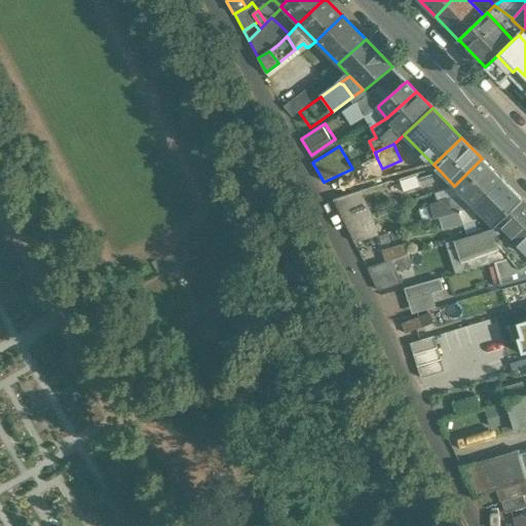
[(482,158),(454,186),(467,199),(475,207),(503,180),(482,158)]
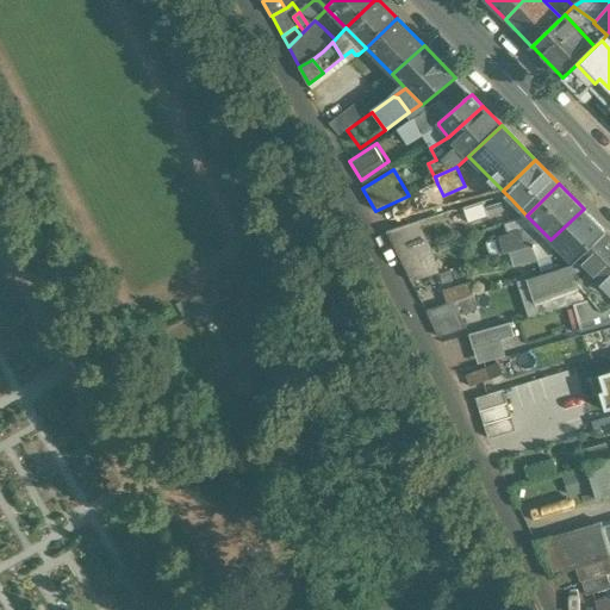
[(435,190),(378,215),(387,232),(387,234),(418,223),(443,215),(435,190)]
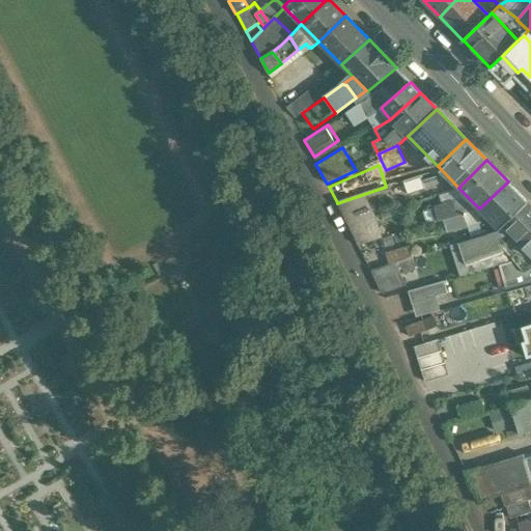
[(431,172),(421,175),(425,189),(440,184),(441,177),(445,173),(438,166),(431,172)]
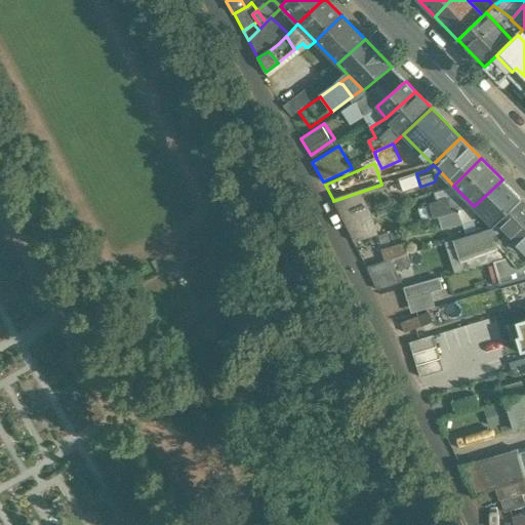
[(416,173),(399,179),(403,193),(420,187),(416,173)]
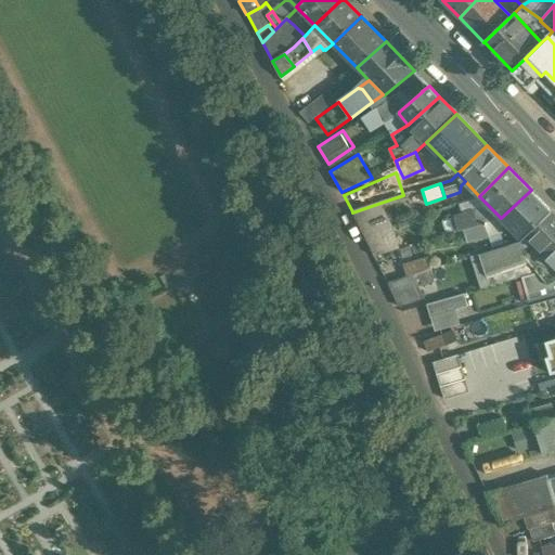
[(531,190),(501,218),(506,223),(523,240),(527,235),(552,210),(531,190)]
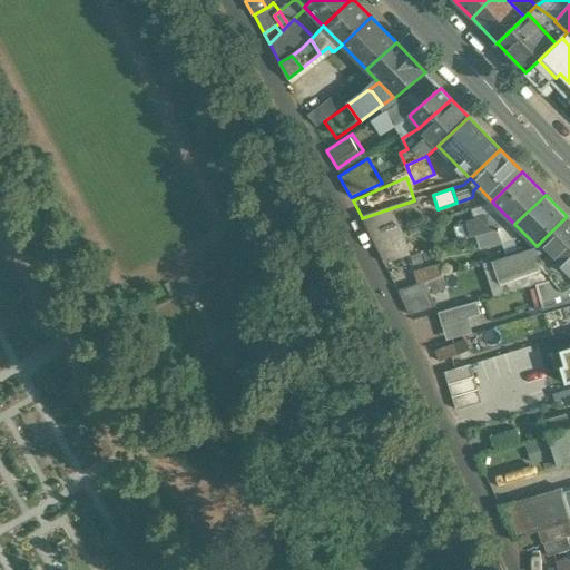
[(391,208),(362,218),(374,243),(403,232),(391,208)]
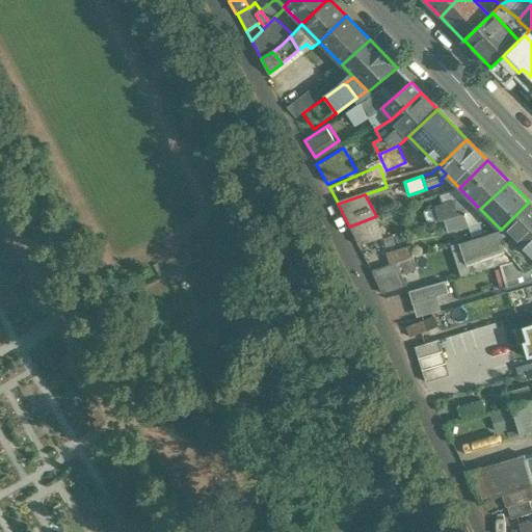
[(460,200),(450,203),(454,216),(464,213),(480,209),(473,202),(470,205),(460,200)]
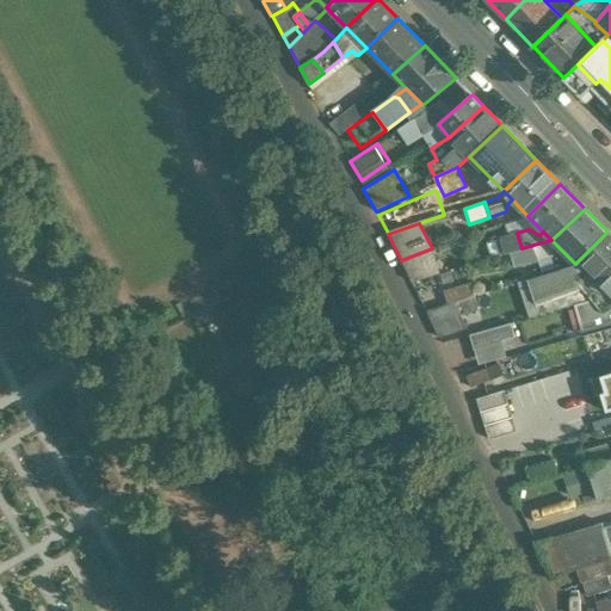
[(610,235),(608,232),(580,259),(594,272),(610,258),(610,235)]
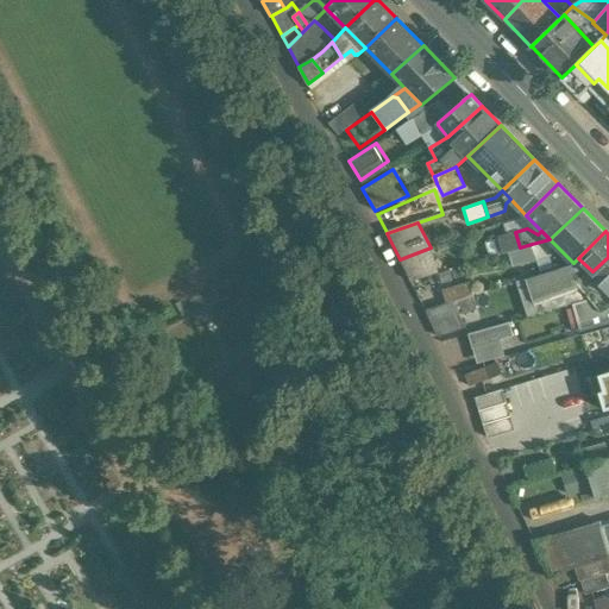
[(515,232),(498,238),(501,243),(503,252),(509,251),(520,248),(515,232)]
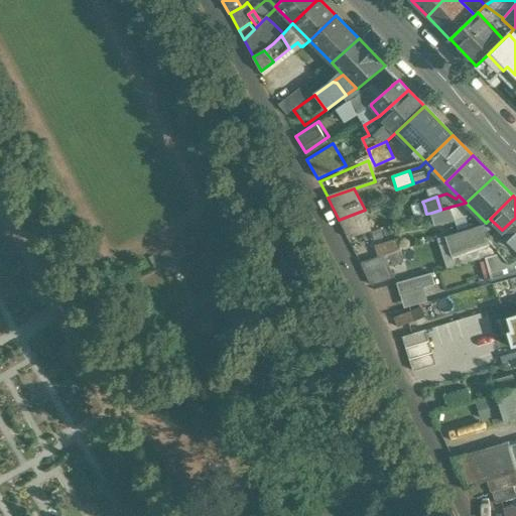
[(466,203),(450,207),(454,220),(467,217),(468,214),(467,211),(471,208),(466,203)]
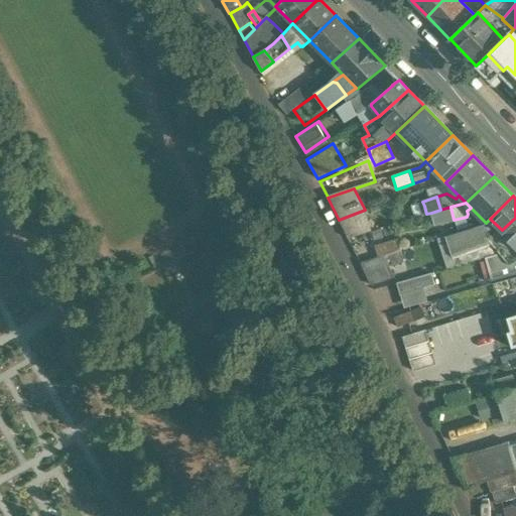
[(454,220),(450,207),(440,210),(431,213),(435,226),(454,220)]
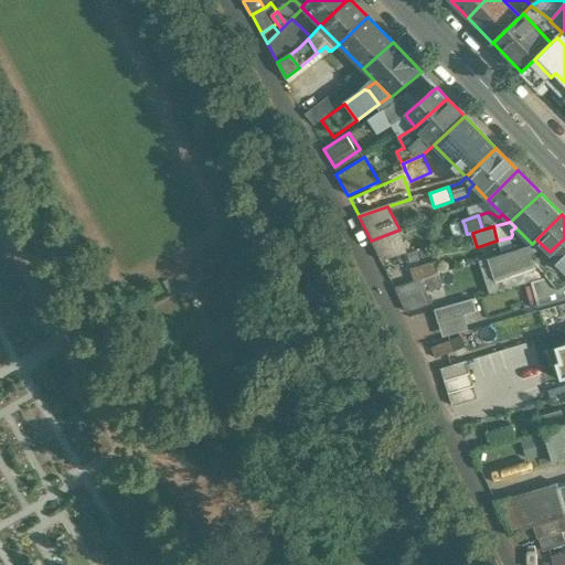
[(400,230),(371,241),(382,260),(407,253),(400,230)]
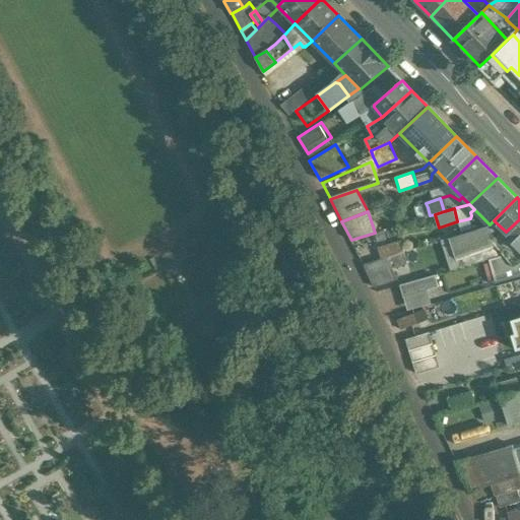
[(519,219),(506,232),(509,235),(514,241),(519,246),(519,219)]
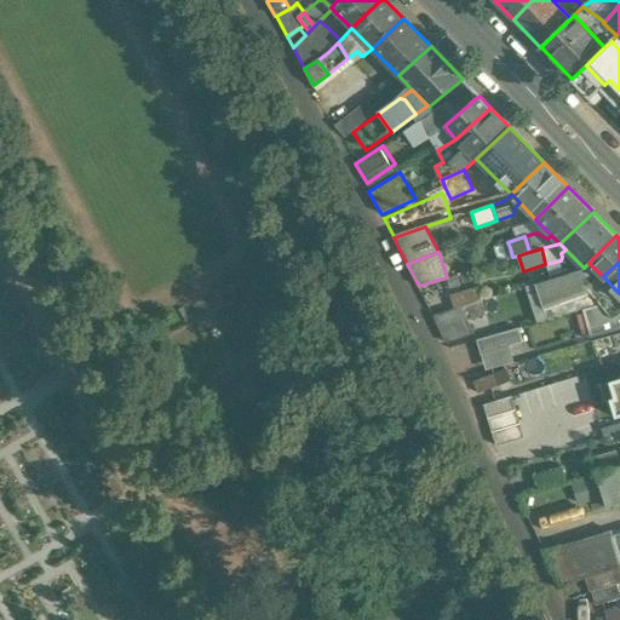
[(589,263),(584,268),(580,269),(587,287),(607,280),(603,276),(589,263)]
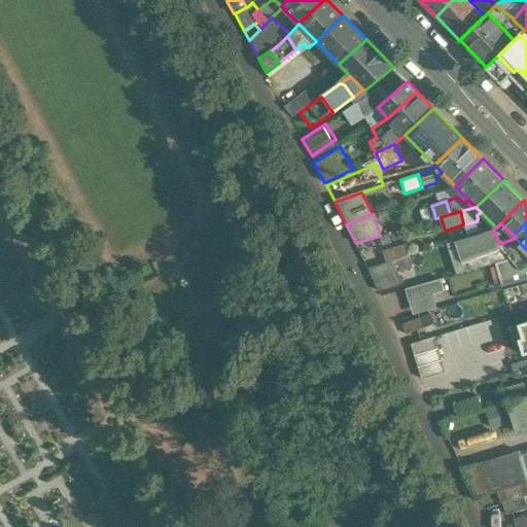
[(493,229),(482,233),(487,249),(499,244),(493,229)]
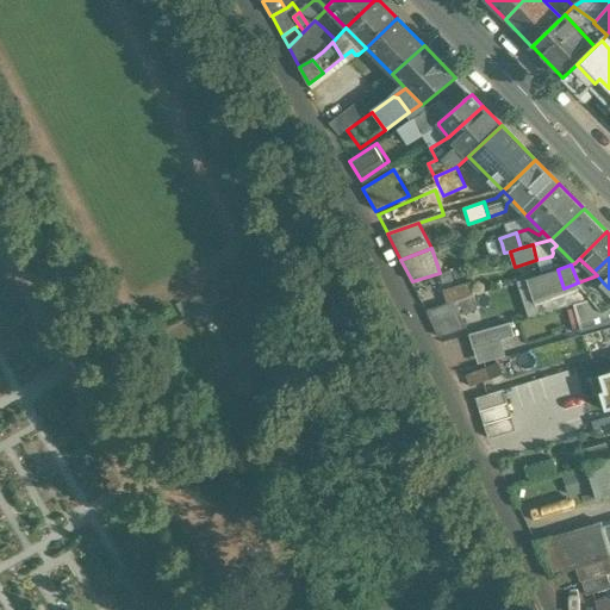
[(527,279),(534,300),(564,288),(558,269),(527,279)]
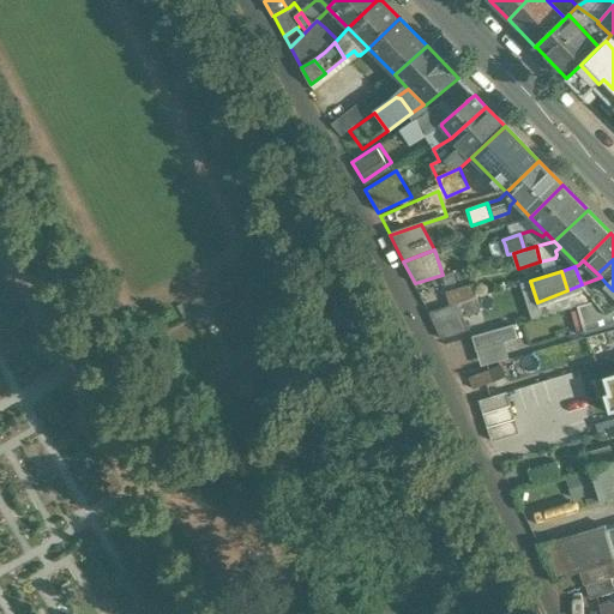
[(591,294),(607,284),(601,277),(582,284),(567,290),(537,302),(539,308),(528,312),(531,320),(567,309),(577,306),(575,299),(591,293),(591,294)]
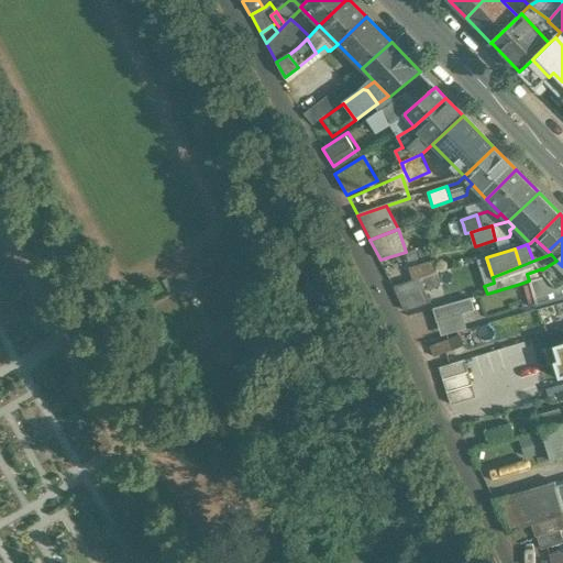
[(433,261),(408,267),(412,280),(438,273),(433,261)]
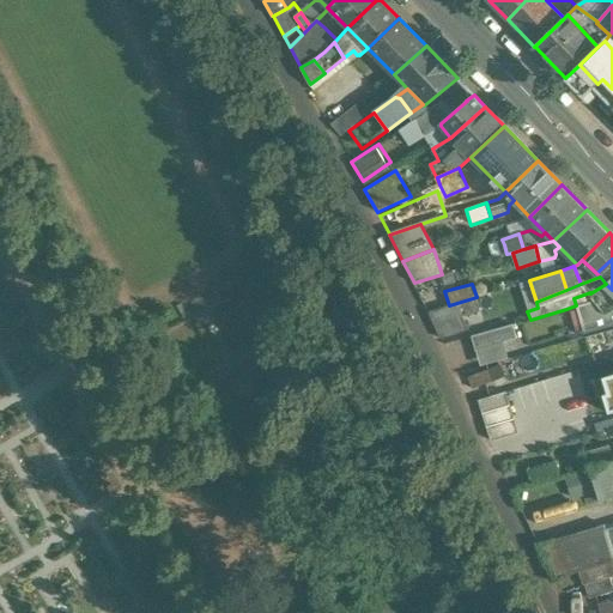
[(602,310),(612,302),(612,290),(606,284),(590,293),(589,295),(594,299),(593,301),(602,310)]
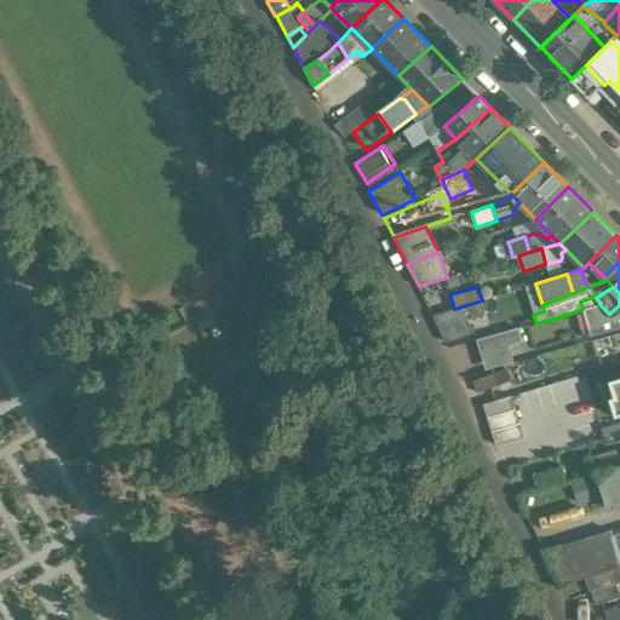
[(454,309),(435,315),(434,317),(446,343),(475,333),(468,321),(487,315),(482,300),(454,309)]
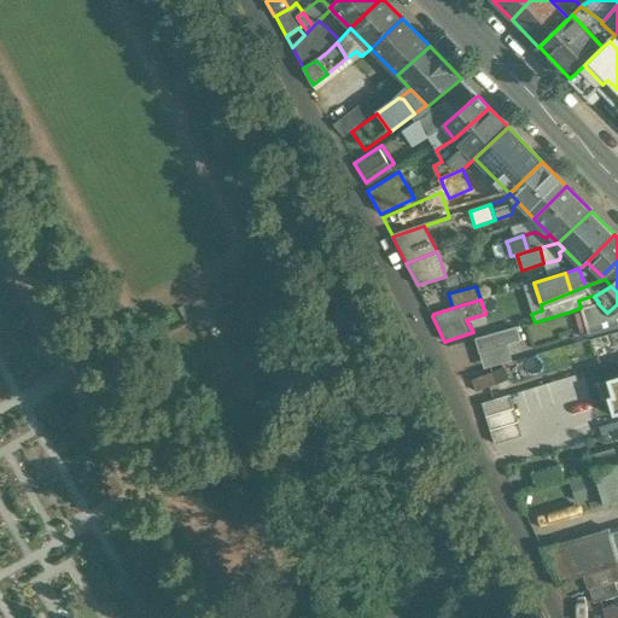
[(611,321),(611,316),(607,313),(598,303),(581,308),(584,318),(589,328),(595,326),(611,321)]
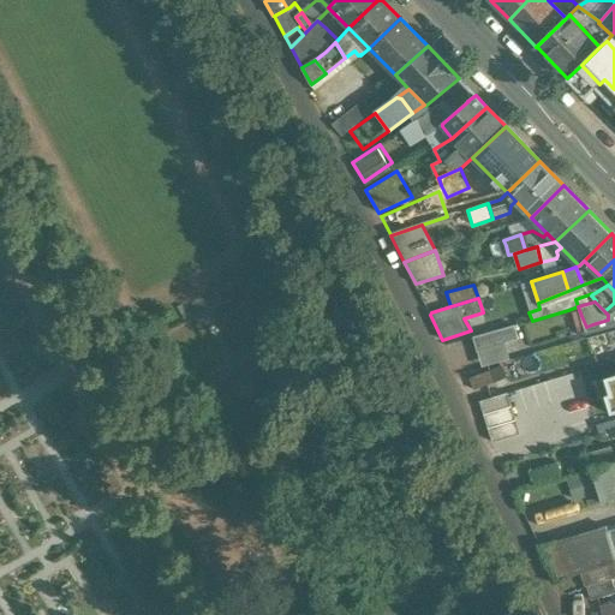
[(578,306),(568,310),(572,321),(581,316),(578,306)]
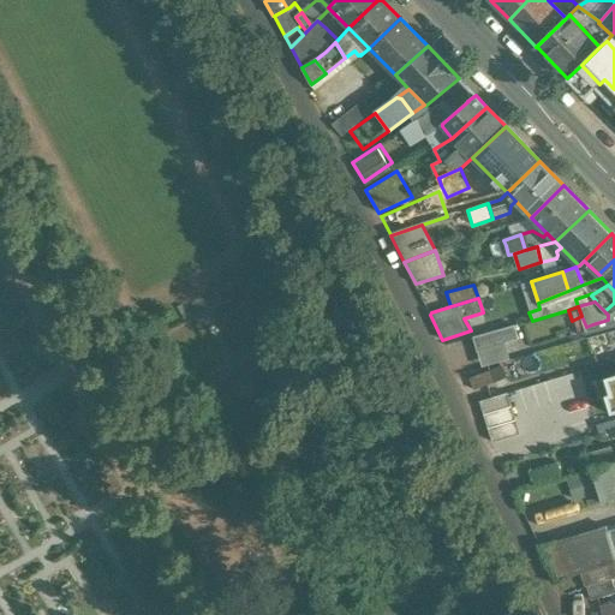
[(475,364),(508,358),(501,327),(469,333),(475,364)]
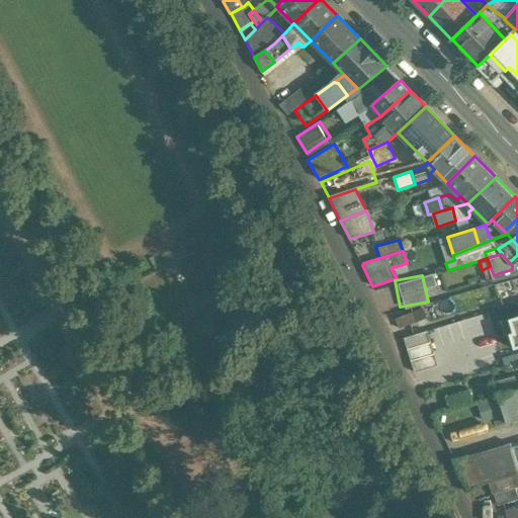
[(443,326),(420,333),(424,344),(446,337),(443,326)]
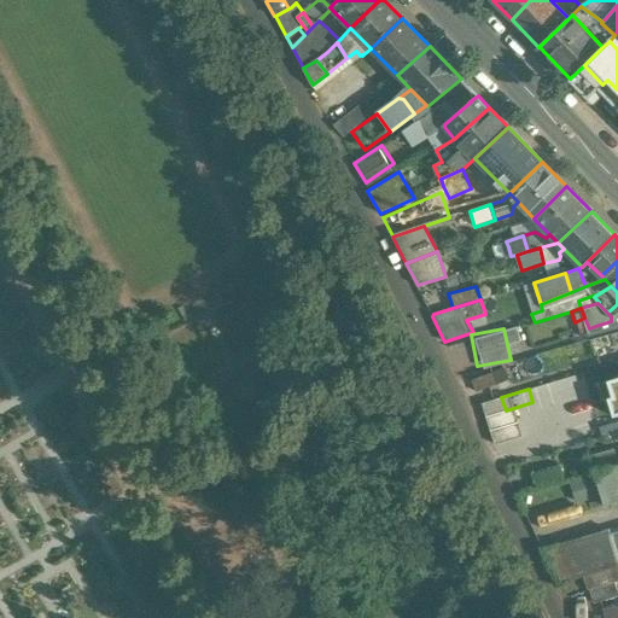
[(617,464),(617,447),(590,455),(595,471),(617,464)]
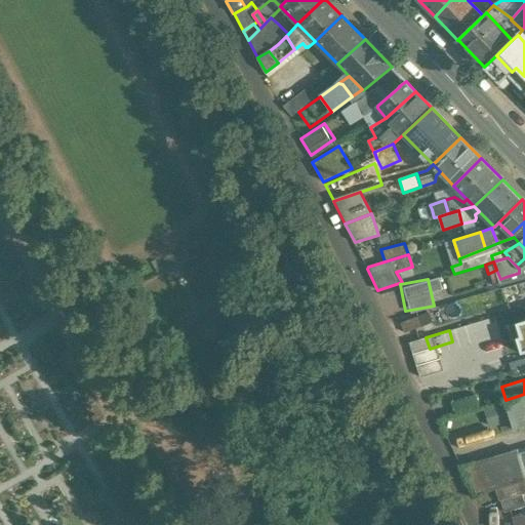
[(524,394),(506,400),(514,431),(524,427),(524,394)]
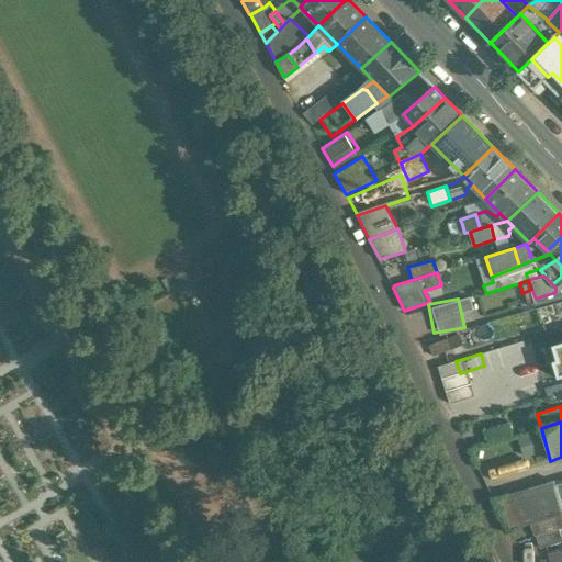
[(484,430),(487,444),(513,437),(508,424),(484,430)]
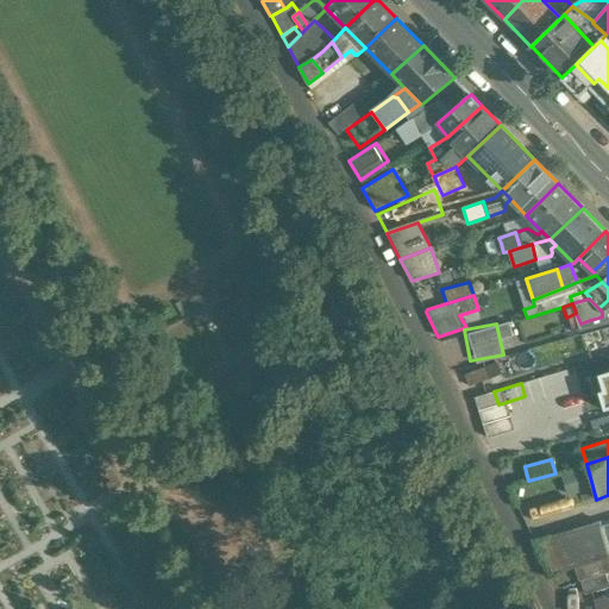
[(601,522),(534,542),(550,576),(575,569),(608,558),(608,548),(602,527),(601,522)]
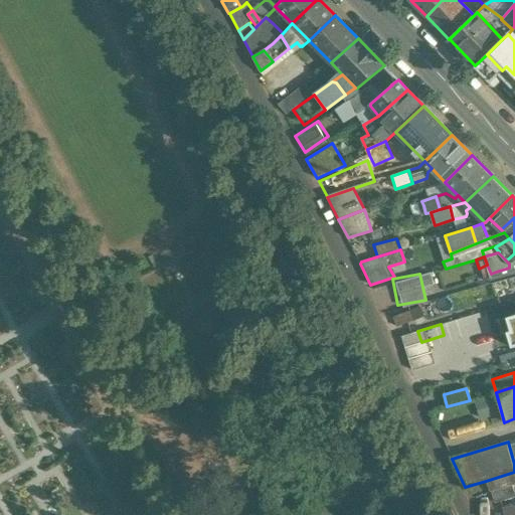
[(514,472),(486,481),(490,492),(513,485),(514,484),(514,472)]
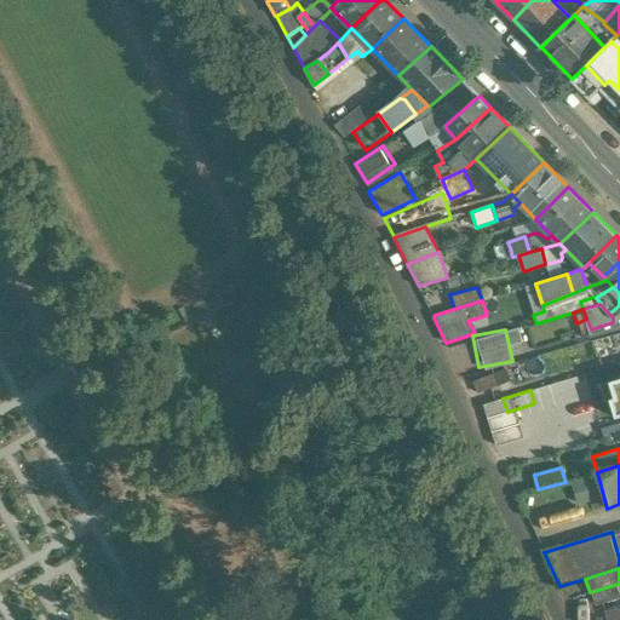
[(619,591),(618,584),(591,592),(596,606),(619,597),(619,591)]
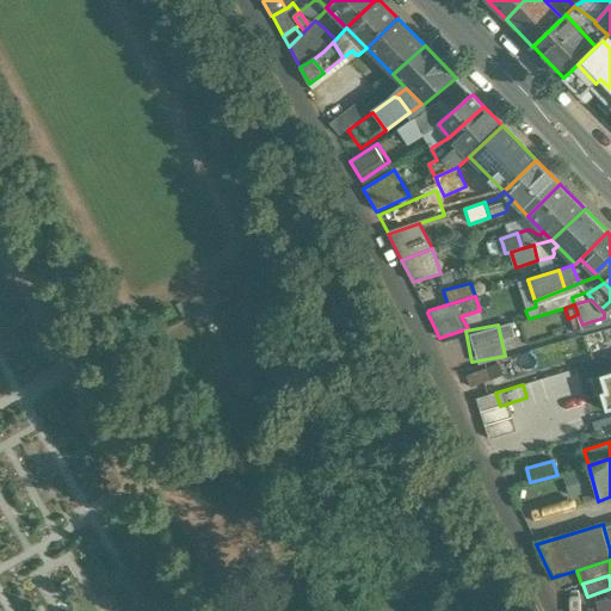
[(610,610),(610,597),(596,602),(598,610),(610,610)]
